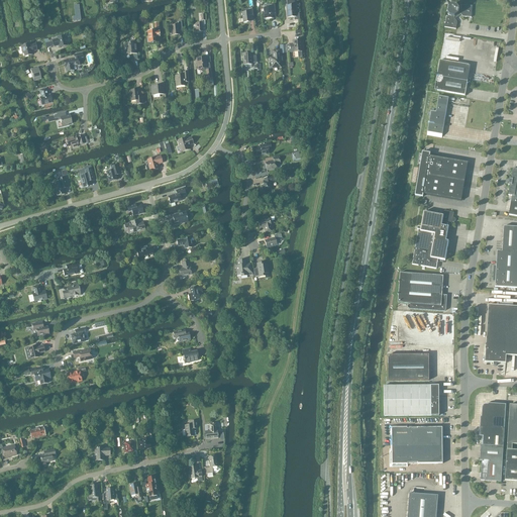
[(295,6),(294,0),(286,0),(287,7),(286,7),(287,17),(294,16),(294,20),(300,20),(299,13),(296,14),(295,6)]
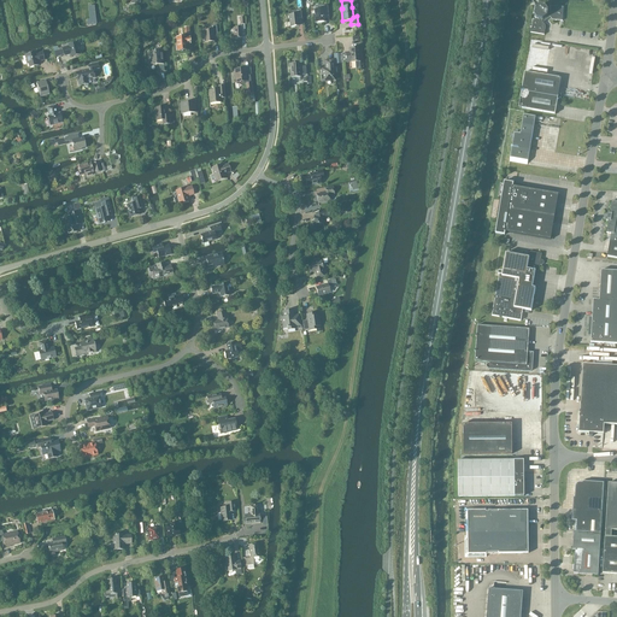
[(316,23),(318,23),(324,22),(324,17),(328,16),(327,5),(322,6),(322,10),(315,11),(316,23)]
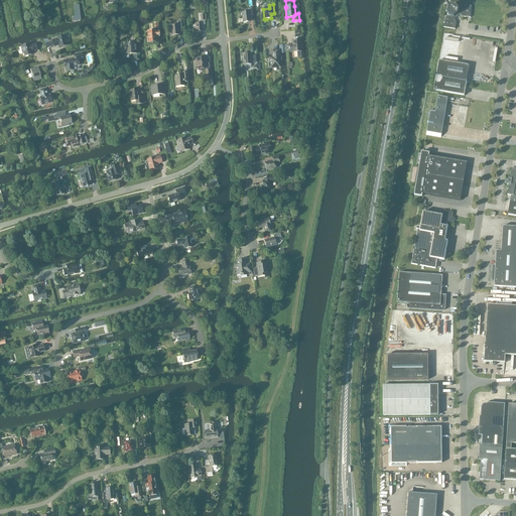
[(462,17),(471,17),(471,6),(461,5),(461,10),(459,9),(456,6),(452,5),(447,8),(446,12),(449,16),(449,18),(445,17),(443,27),(456,29),(457,22),(454,18),(455,17),(458,14),(461,14),(462,17)]
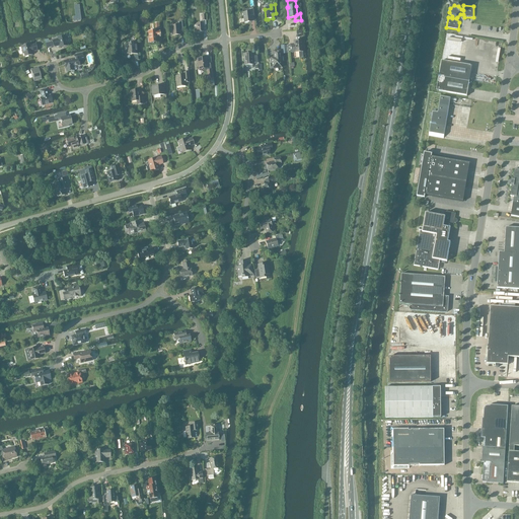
[(245,9),(246,13),(243,13),(244,22),(251,22),(250,16),(253,15),(252,8),(249,9),(245,9)]
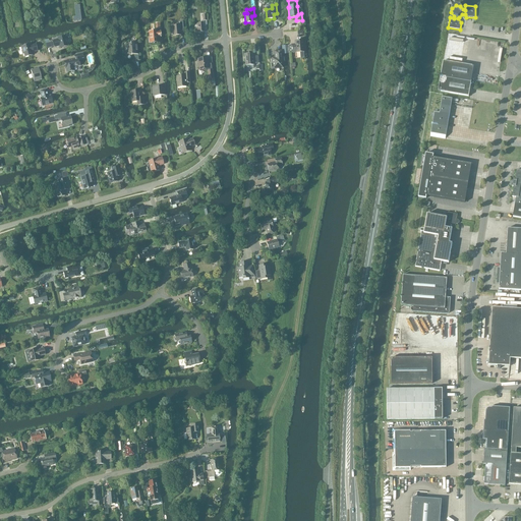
[(172,27),(169,27),(170,35),(172,35),(173,37),(181,36),(180,30),(183,29),(182,22),(179,22),(180,25),(172,26),(172,27)]
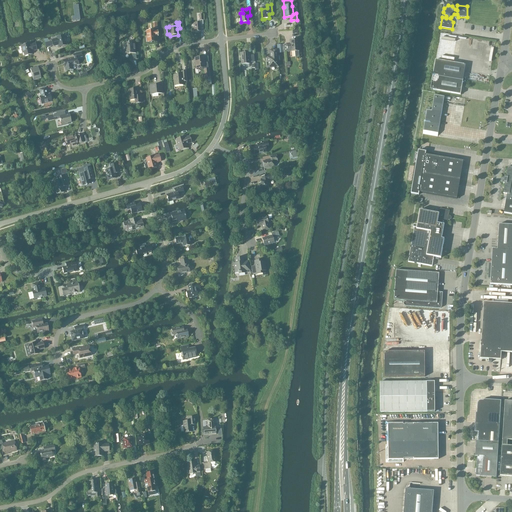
[(154,31),(146,31),(147,42),(155,42),(155,37),(158,36),(157,31),(154,31)]
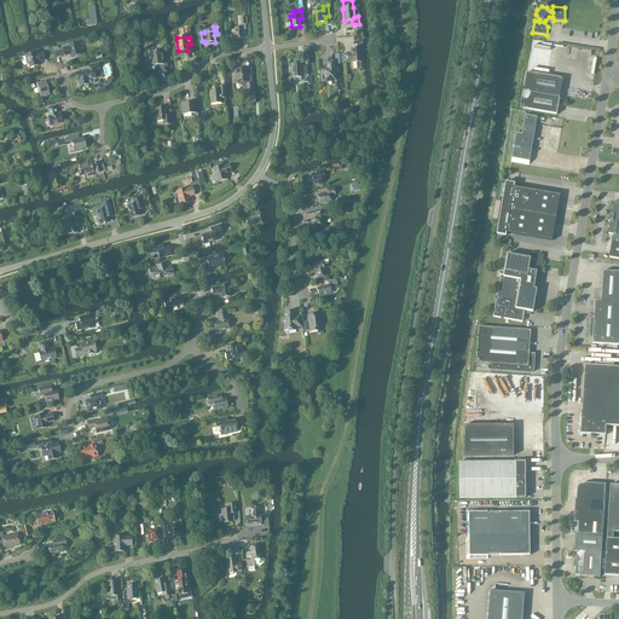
[(80,56),(77,44),(68,46),(69,47),(63,48),(65,56),(70,55),(71,57),(80,56)]
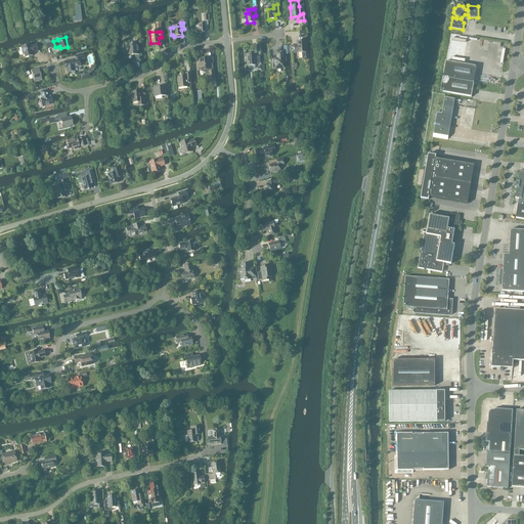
[(298,53),(305,52),(304,41),(297,41),(297,46),(294,46),(294,53),(298,52),(298,53)]
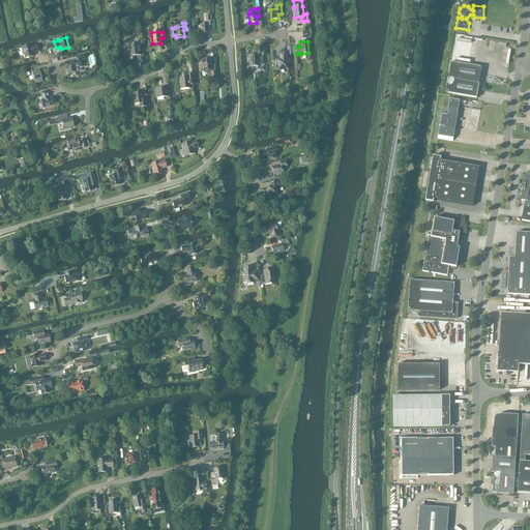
[(141,61),(140,43),(133,43),(133,45),(127,46),(128,52),(128,56),(134,55),(134,56),(137,56),(137,61),(141,61)]
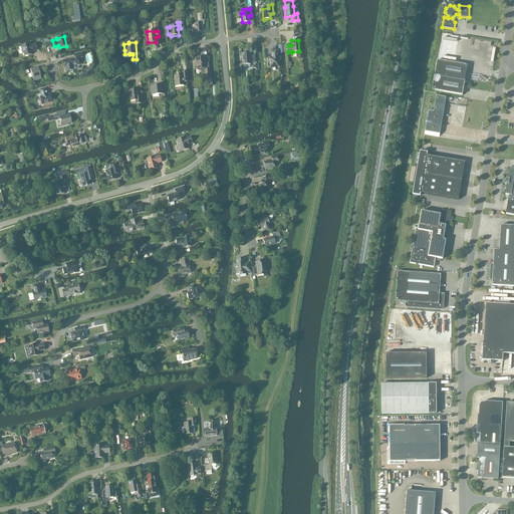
[(36,50),(35,44),(29,45),(29,44),(21,46),(23,53),(24,53),(24,56),(32,54),(31,51),(36,50)]
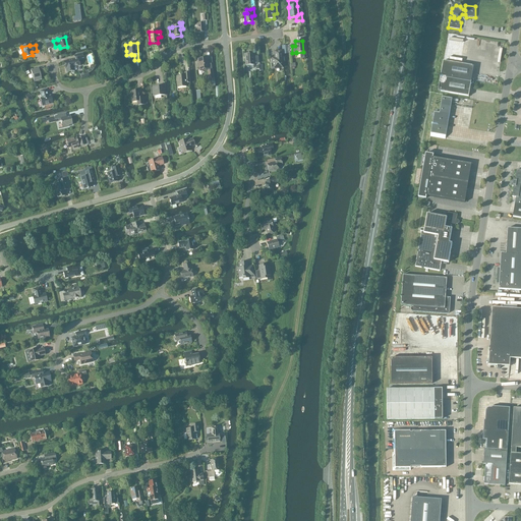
[(272,69),(277,69),(277,68),(282,67),(281,52),(275,52),(275,59),(272,59),(273,64),(272,64),(272,69)]
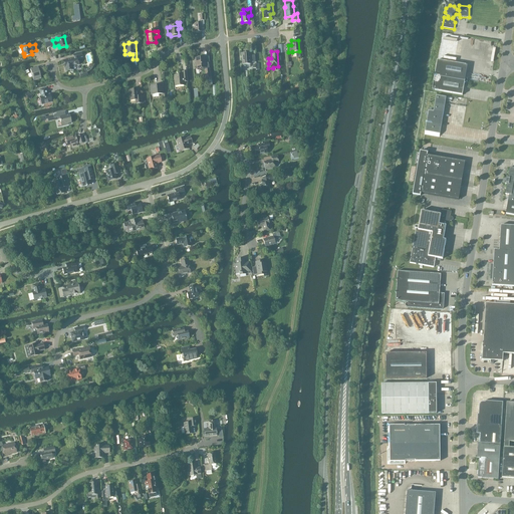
[(65,71),(73,70),(72,66),(79,65),(77,58),(82,57),(81,53),(73,55),(74,58),(63,60),(65,71)]
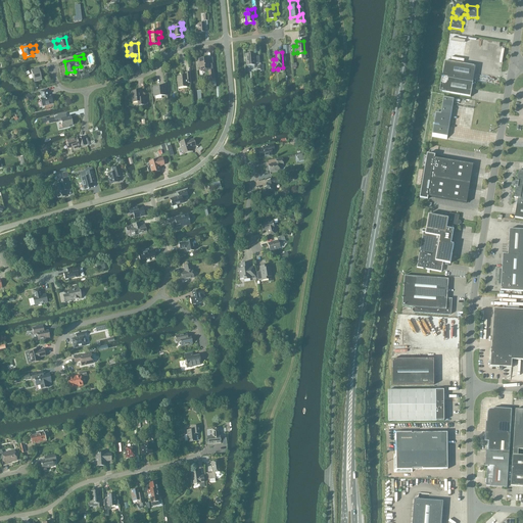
[(253,54),(246,54),(247,65),(247,69),(254,68),(254,65),(254,63),(259,63),(258,57),(253,57),(253,54)]
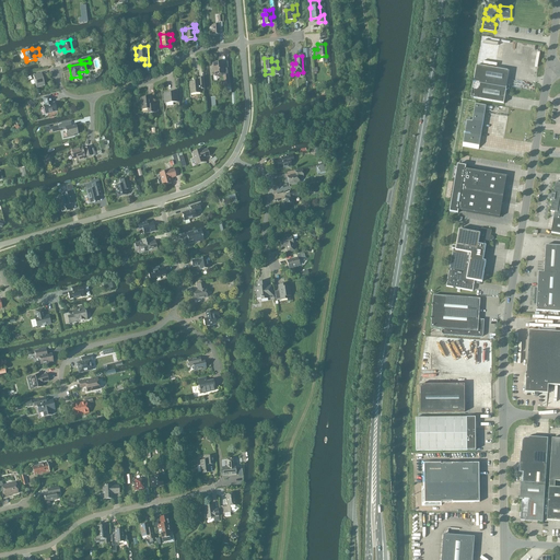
[(222,62),(212,65),(214,76),(214,77),(223,76),(223,74),(223,68),(222,62)]
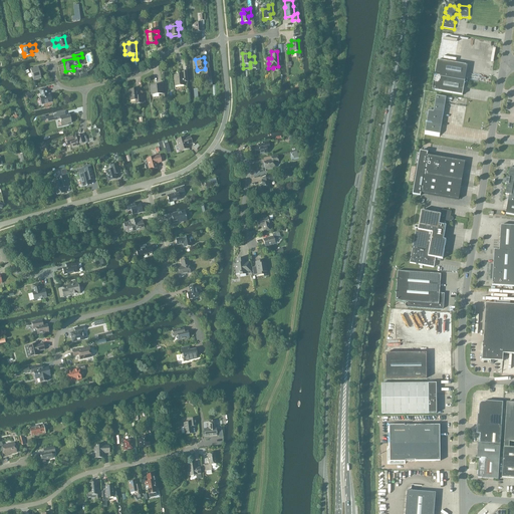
[(437,60),(435,75),(465,80),(468,65),(437,60)]
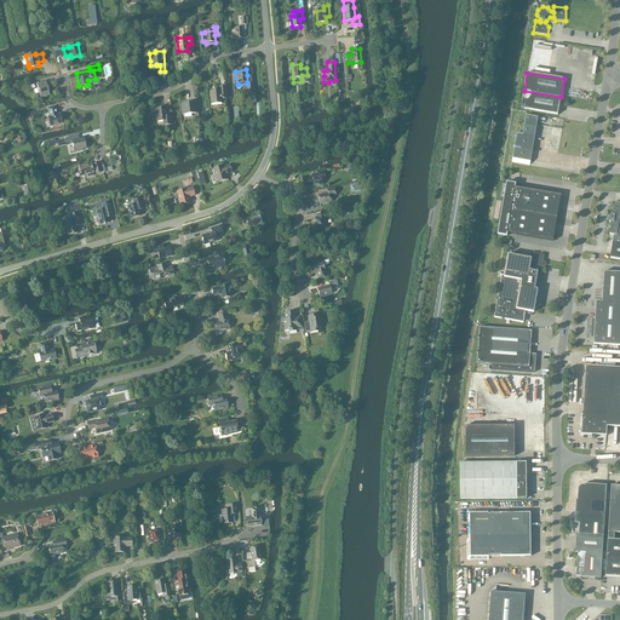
[(40,98),(50,96),(46,81),(36,84),(40,98)]
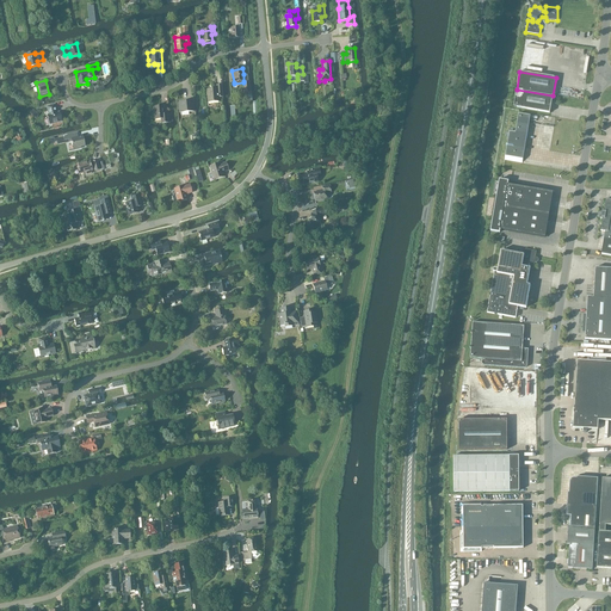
[(208,103),(218,102),(217,98),(222,97),(221,85),(216,86),(217,90),(207,91),(208,103)]
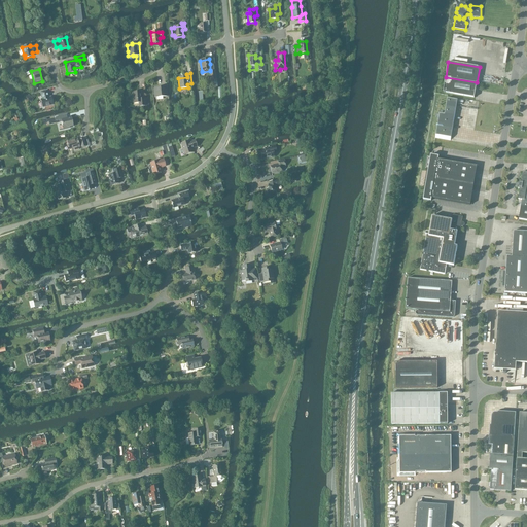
[(477,82),(446,77),(443,93),(473,98),(477,82)]
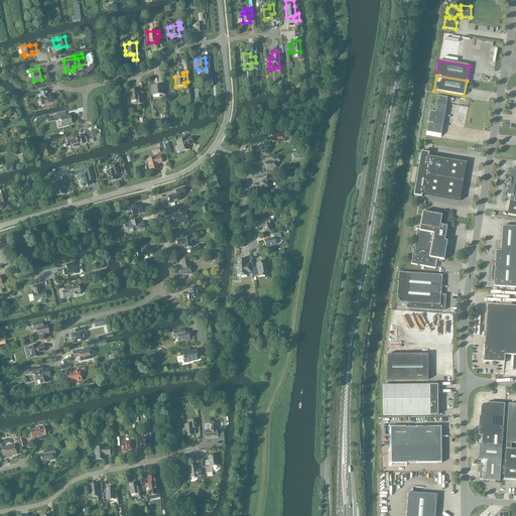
[(152,96),(163,95),(162,86),(151,87),(152,96)]
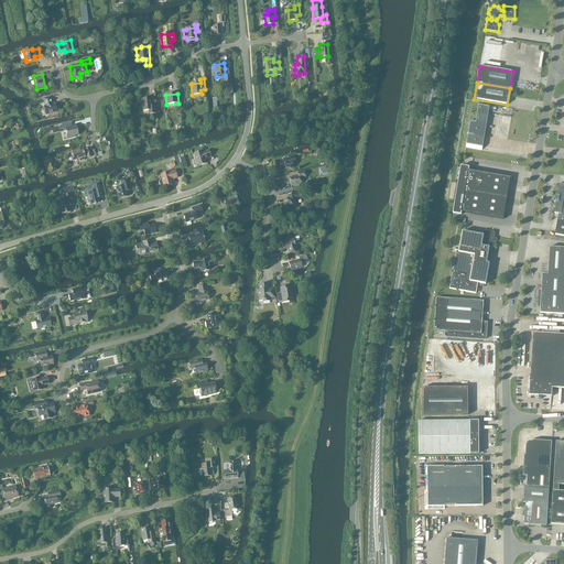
[(53,105),(51,97),(43,99),(45,106),(44,107),(46,115),(57,112),(55,104),(53,105)]
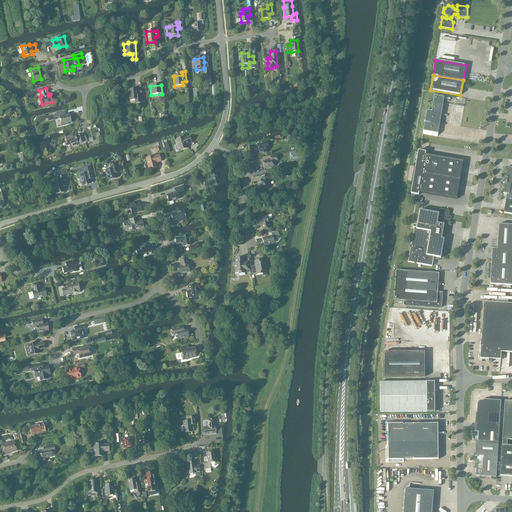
[(137,96),(136,89),(129,90),(130,100),(135,100),(135,104),(141,103),(140,96),(137,96)]
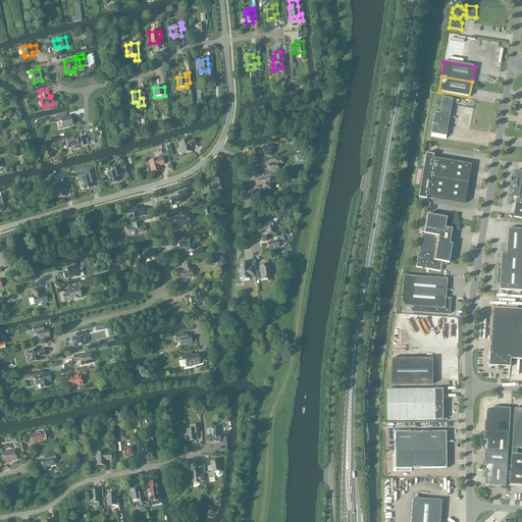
[(440,113),(435,113),(433,123),(432,124),(433,125),(431,137),(447,140),(454,99),(444,97),(440,113)]
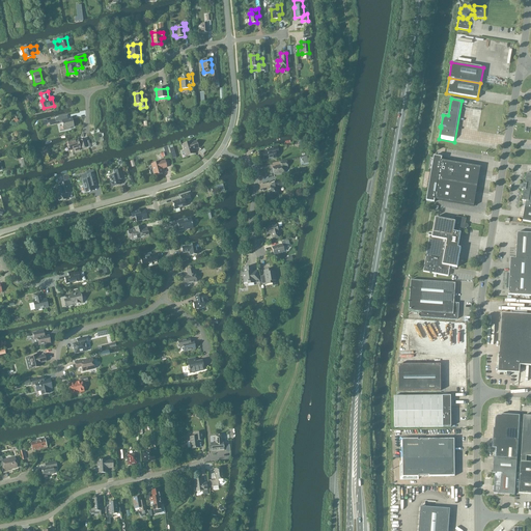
[(67,120),(66,116),(55,118),(56,123),(62,121),(64,131),(70,129),(74,128),(72,119),(67,120)]
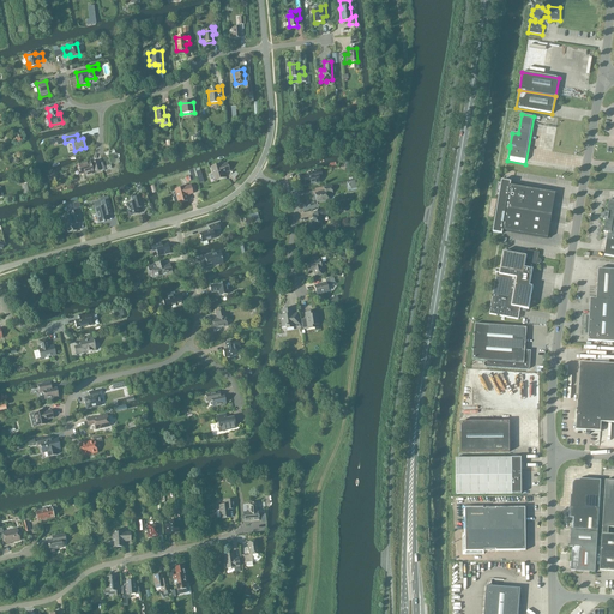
[(100,170),(97,162),(90,163),(90,162),(79,166),(82,175),(86,174),(88,176),(92,174),(91,172),(95,172),(95,173),(100,170)]
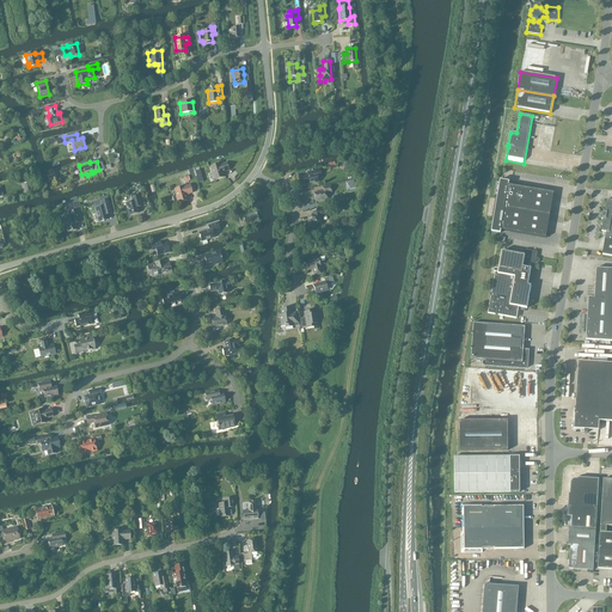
[(228,171),(226,164),(219,165),(219,164),(210,167),(214,181),(215,179),(215,178),(222,177),(222,178),(224,177),(221,173),(228,171)]
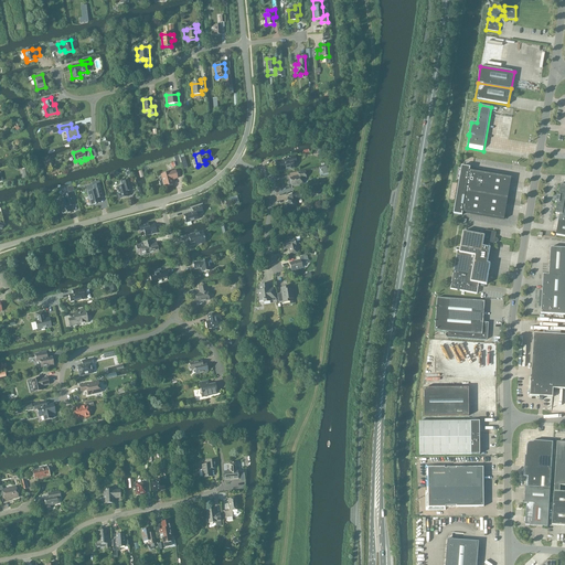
[(281,171),(291,169),(294,168),(292,164),(296,163),(295,157),(284,159),(285,162),(279,163),(281,171)]
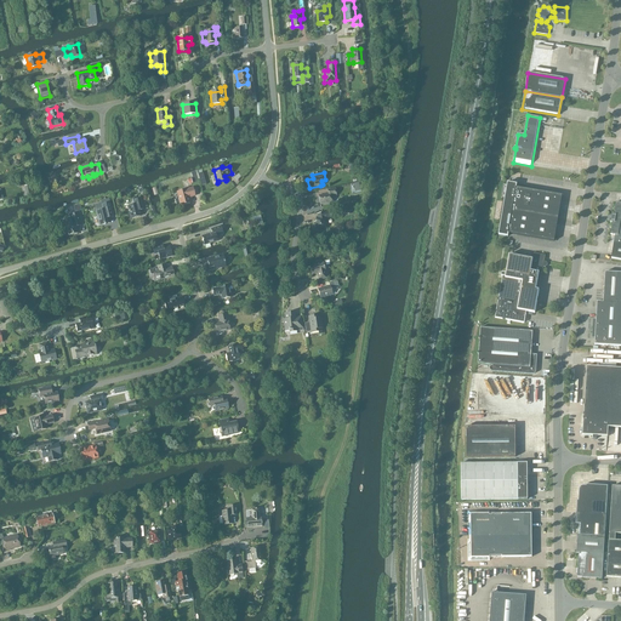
[(499,235),(508,237),(508,234),(554,241),(562,195),(517,187),(517,184),(508,183),(502,212),(499,235)]
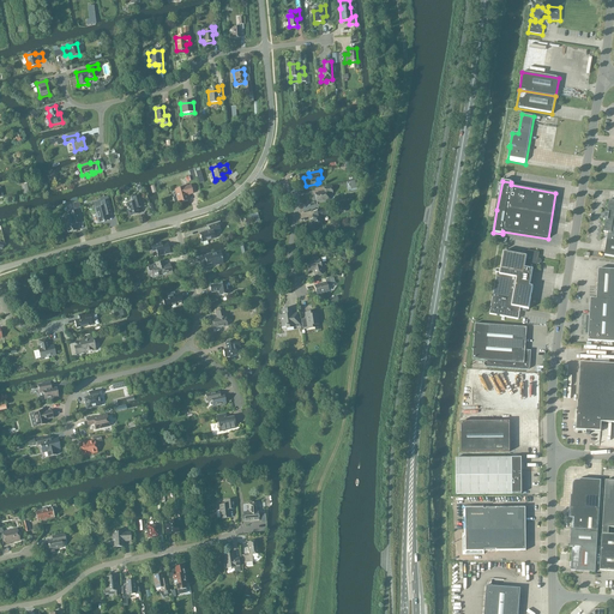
[(179,203),(187,200),(186,196),(193,194),(191,186),(175,190),(179,203)]
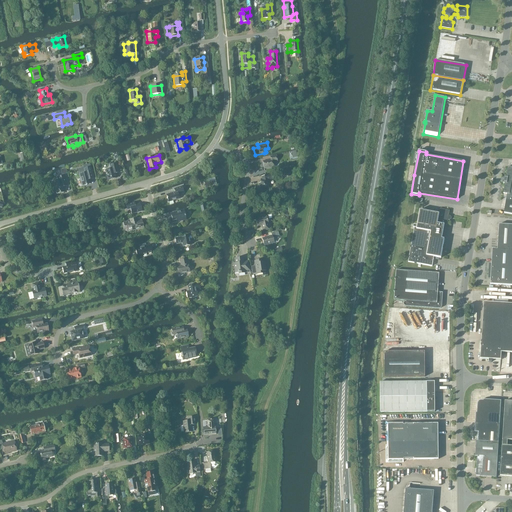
[(264,169),(273,167),(272,162),(277,161),(276,156),(270,157),(271,160),(263,162),(264,169)]
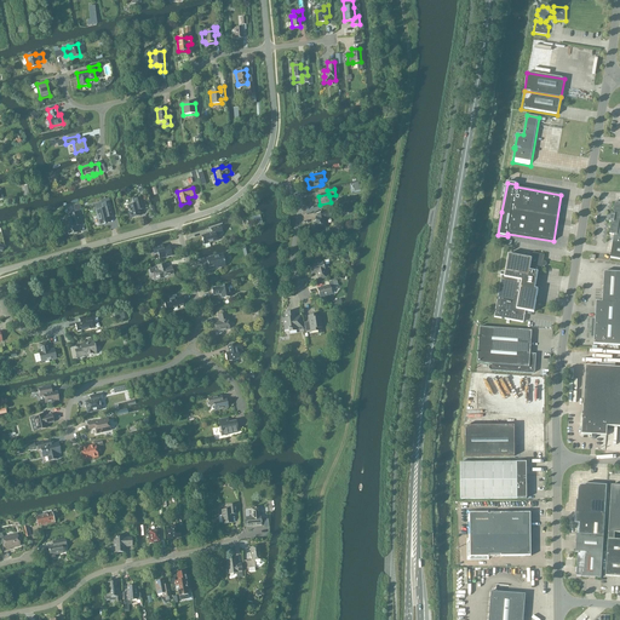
[(133,205),(127,207),(131,218),(141,216),(138,208),(143,207),(141,199),(136,200),(132,201),(133,205)]
